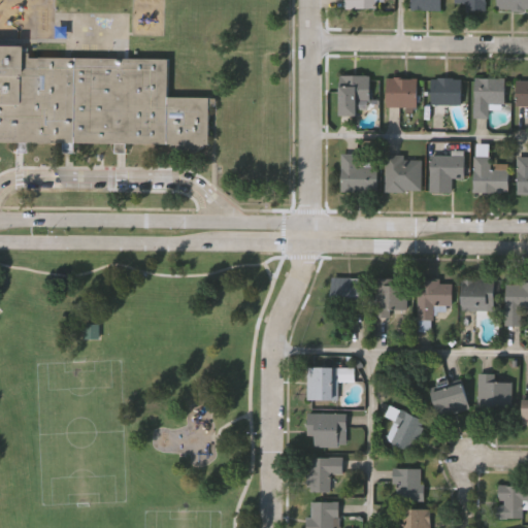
[(344,0),(375,0),(375,8),(344,8),(344,0)]
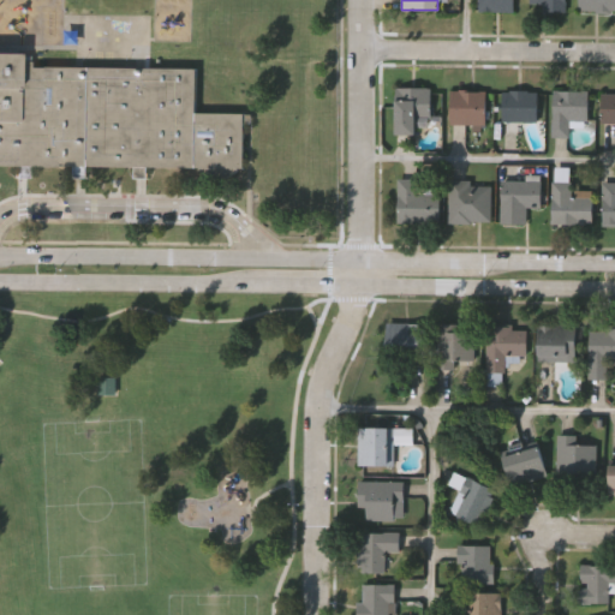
[(478,12),(478,0),(513,0),(513,12),(478,12)]
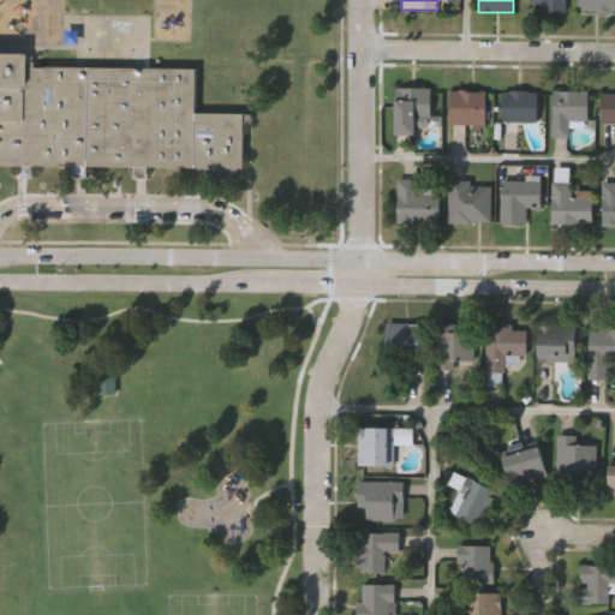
[(530,5),(530,0),(565,0),(565,12),(542,12),(542,5),(530,5)]
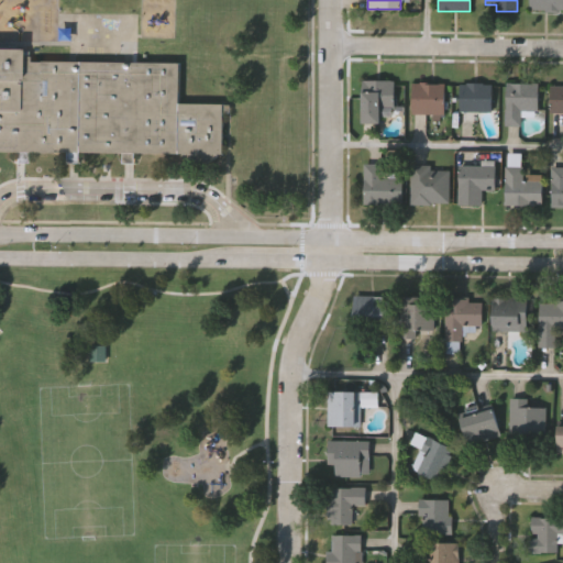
[(562,10),(530,10),(530,0),(562,0),(562,10)]
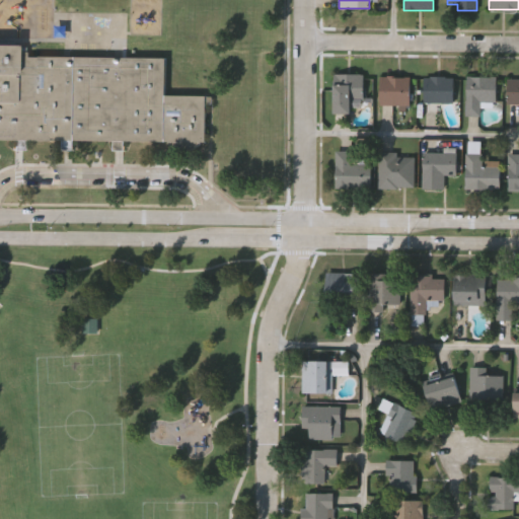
[(0,44),(23,45),(23,58),(167,60),(166,97),(213,97),(212,103),(206,103),(205,142),(201,142),(201,143),(197,148),(189,151),(181,151),(174,148),(169,143),(169,141),(125,140),(125,151),(114,151),(114,141),(73,141),(73,150),(63,150),(63,141),(23,140),(23,150),(12,150),(12,139),(0,138),(0,44)]
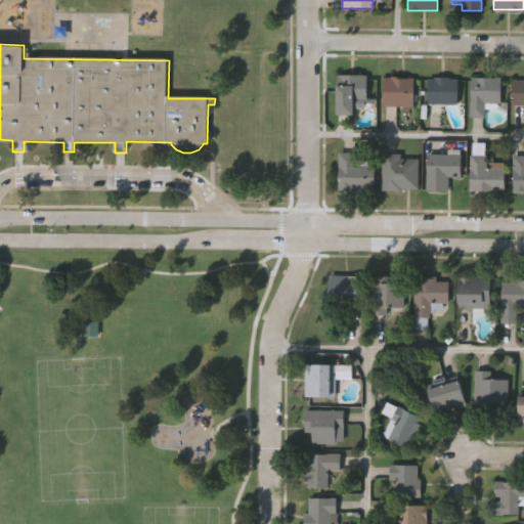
[(336,75),(366,75),(366,104),(355,104),(355,114),(336,114),(336,75)]
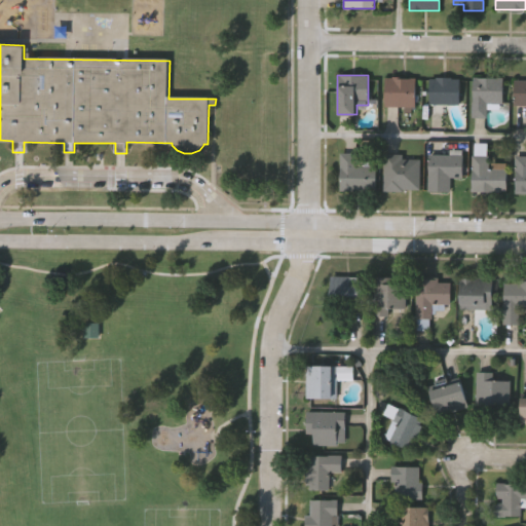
[(385,106),(385,77),(415,77),(415,106),(385,106)]
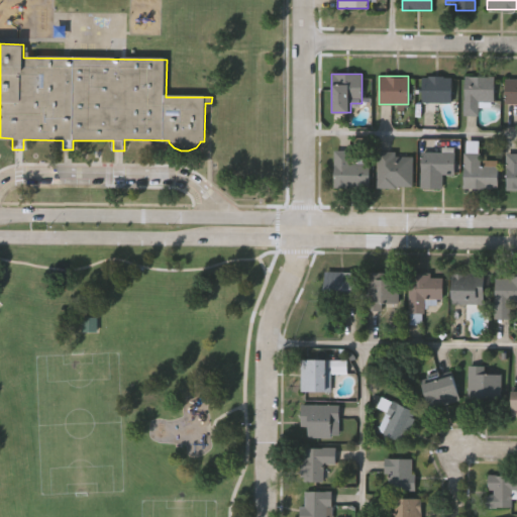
[(450,102),(439,102),(439,110),(422,110),(422,76),(450,76),(450,102)]
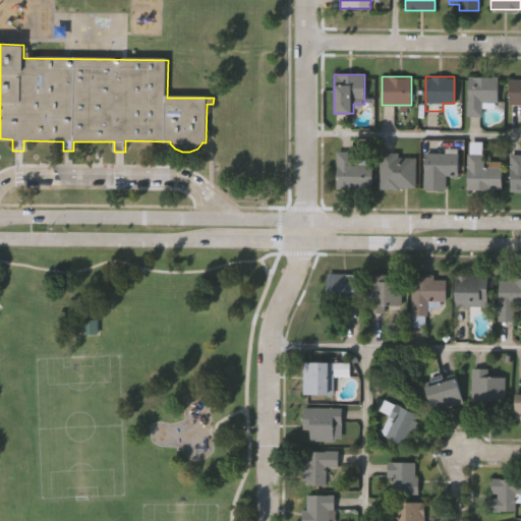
[(499,76),(498,104),(482,104),(481,116),(467,115),(468,76),(499,76)]
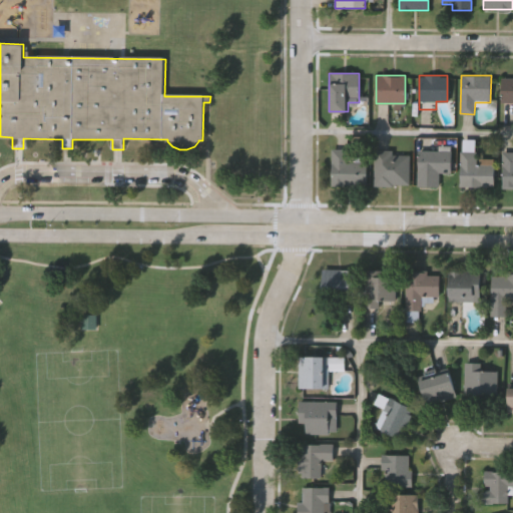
[(512,76),(512,102),(501,102),(501,76),(512,76)]
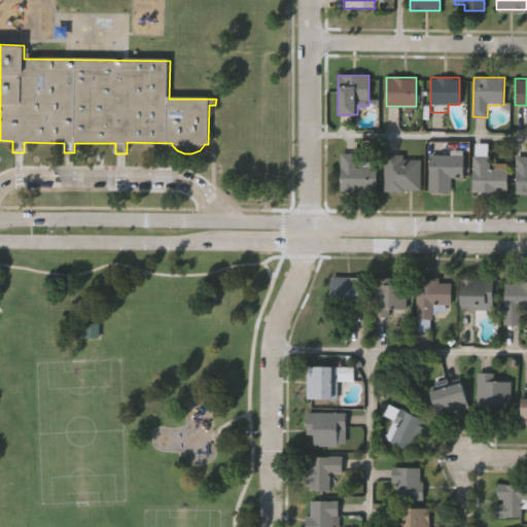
[(377,190),(340,190),(340,153),(358,153),(358,164),(377,164),(377,190)]
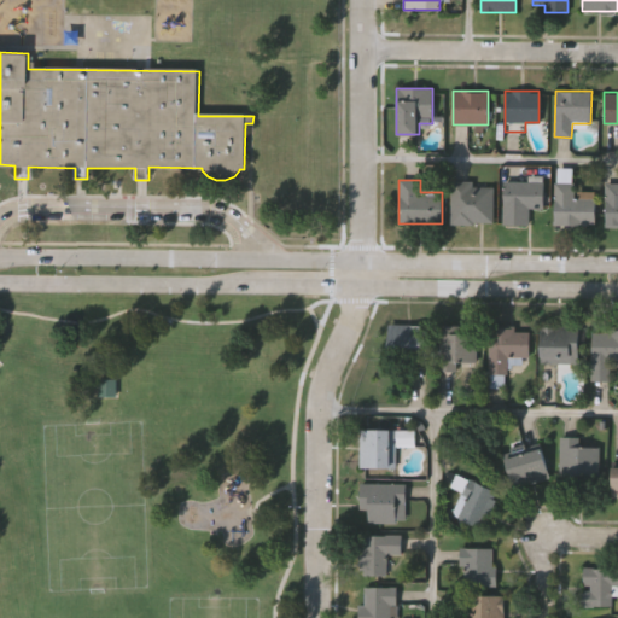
[(543,180),(543,209),(529,209),(529,223),(503,223),(503,180),(543,180)]
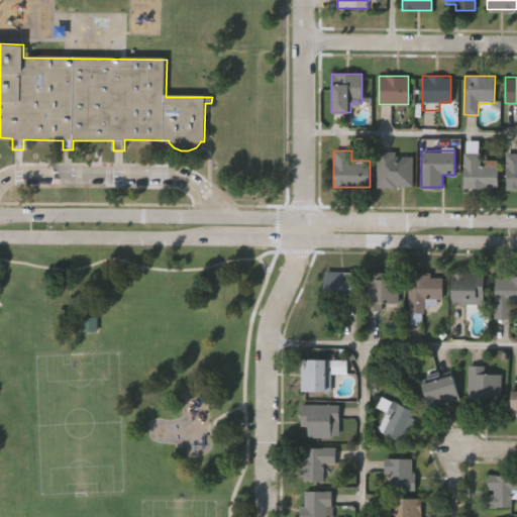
[(412,151),(412,187),(378,187),(378,151),(412,151)]
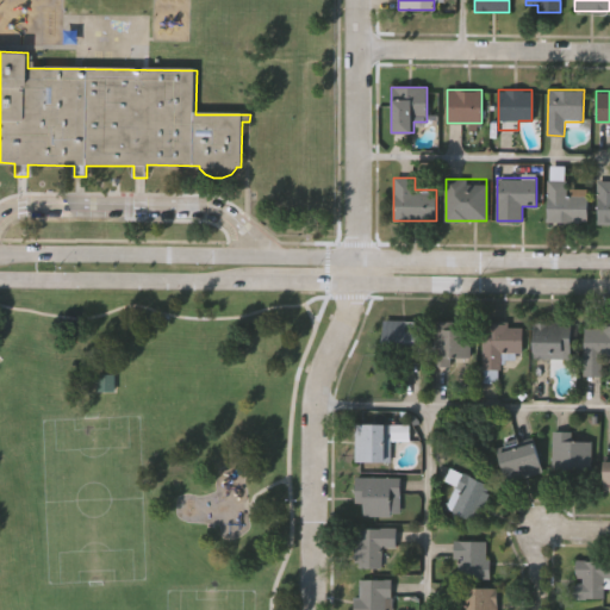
[(567,180),(567,188),(587,188),(587,223),(547,223),(547,180),(567,180)]
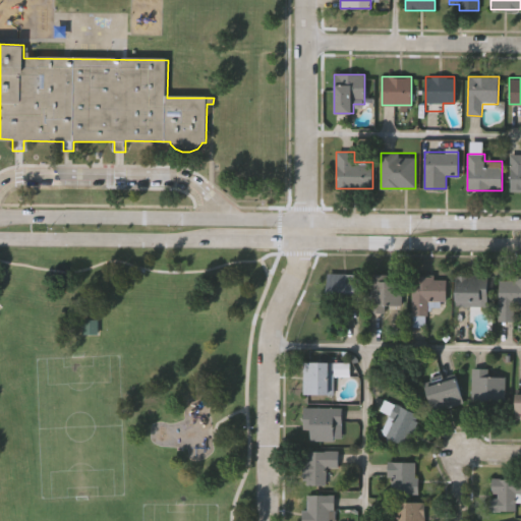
[(520,190),(510,190),(510,154),(520,154),(520,190)]
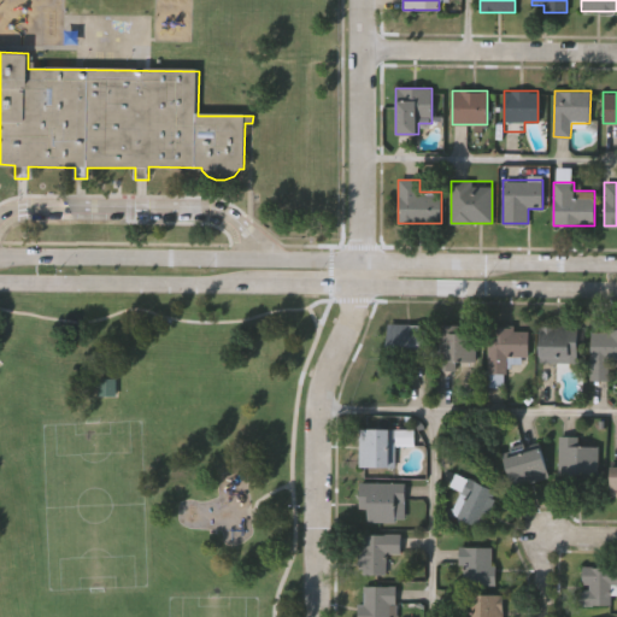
[(425,322),(425,357),(387,357),(387,322),(425,322)]
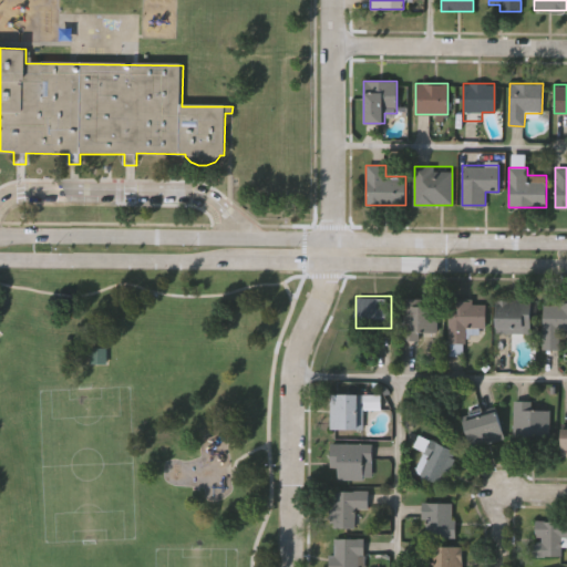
[(531,298),(531,331),(495,331),(495,298),(531,298)]
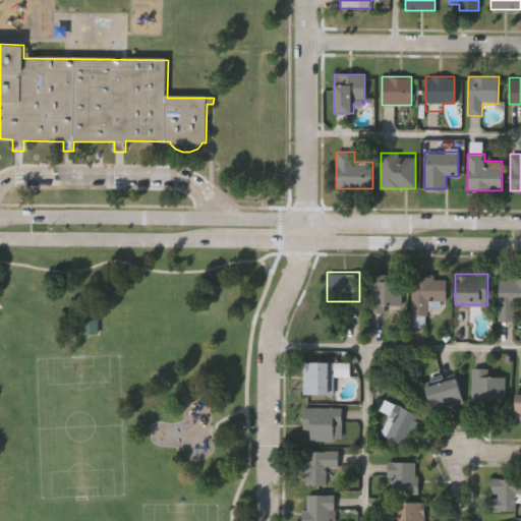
[(410,313),(410,276),(446,276),(446,300),(429,300),(429,313),(410,313)]
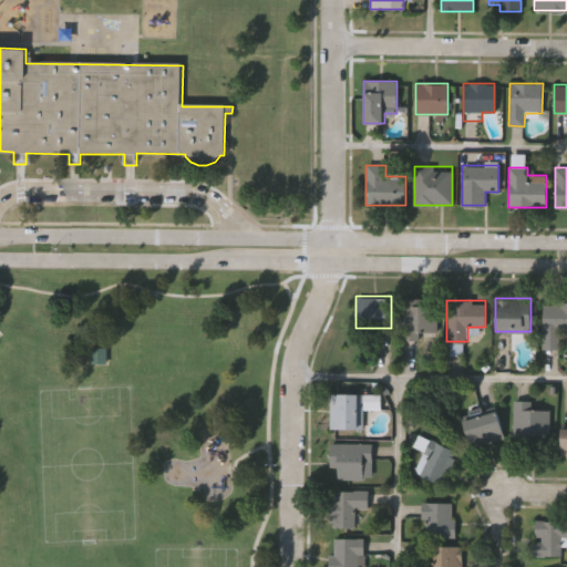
[(566,300),(566,329),(559,329),(559,347),(543,347),(543,300),(566,300)]
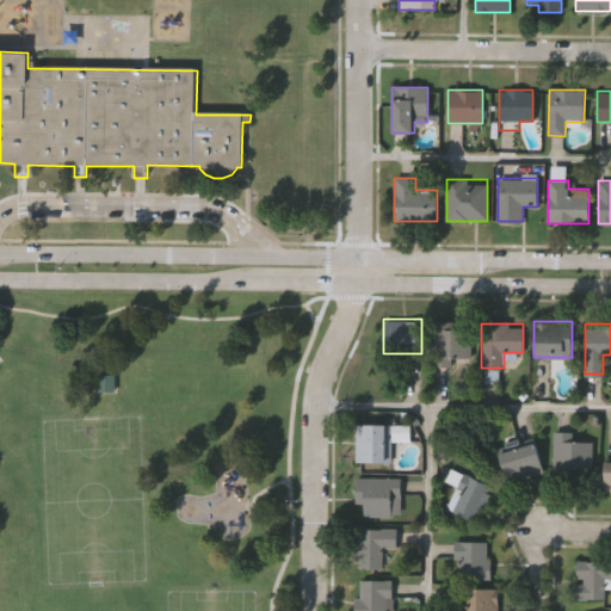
[(452,364),(434,364),(434,326),(471,326),(471,357),(452,357),(452,364)]
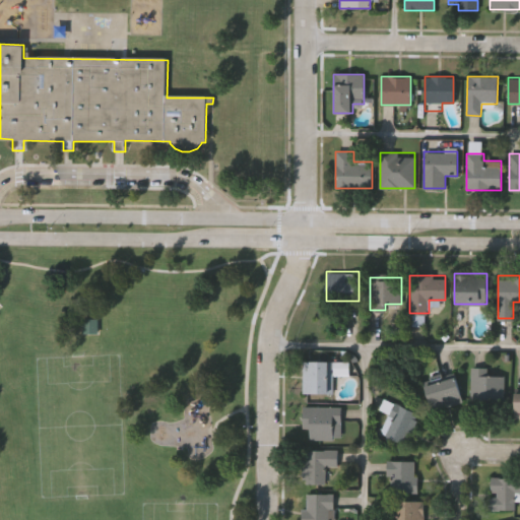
[(83,335),(100,335),(100,320),(83,320),(83,335)]
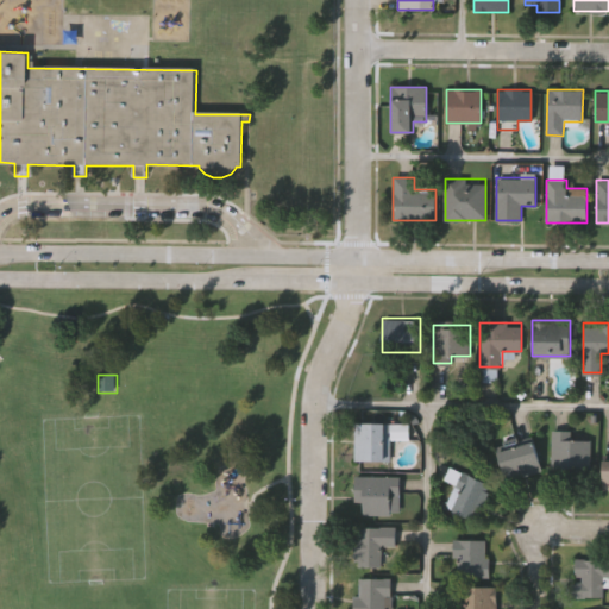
[(353,458),(353,421),(390,421),(390,458),(353,458)]
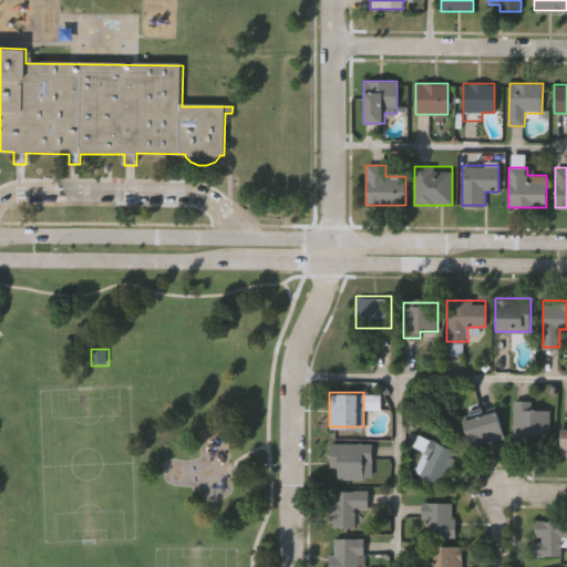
[(549,409),(549,440),(514,440),(514,400),(533,400),(533,409),(549,409)]
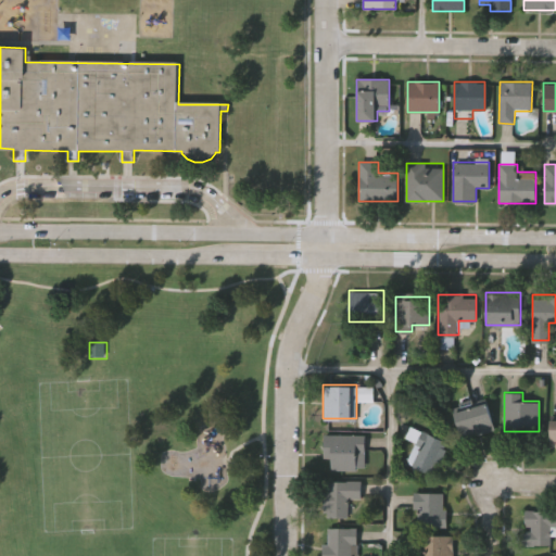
[(454,412),(485,402),(494,429),(463,439),(454,412)]
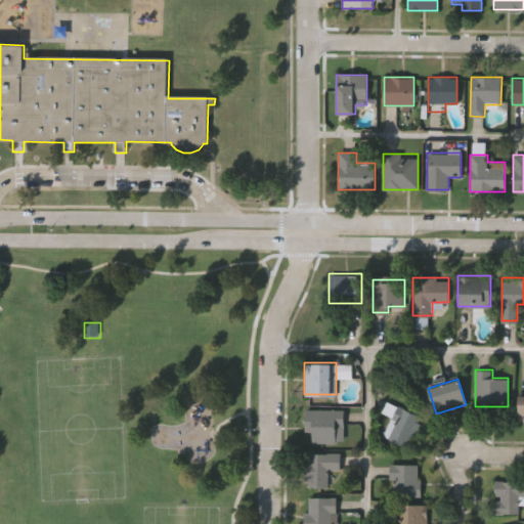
[(423,418),(407,447),(383,434),(398,404),(423,418)]
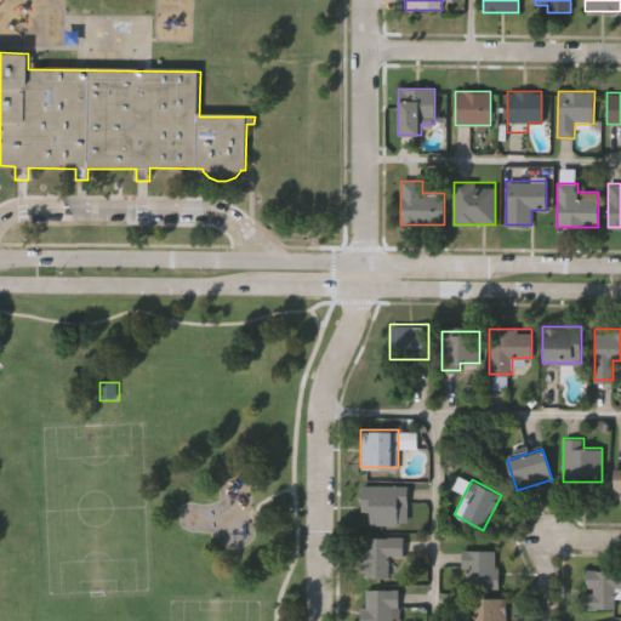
[(360,511),(360,484),(406,484),(406,524),(368,524),(368,511),(360,511)]
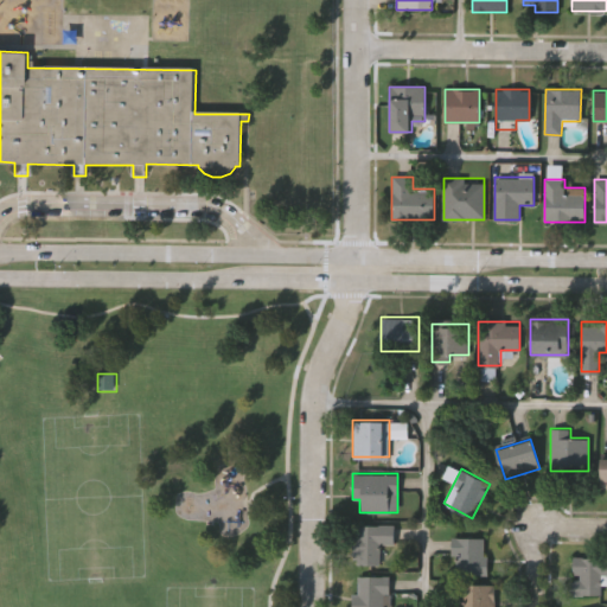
[(379,564),(353,564),(353,524),(394,524),(394,543),(379,543),(379,564)]
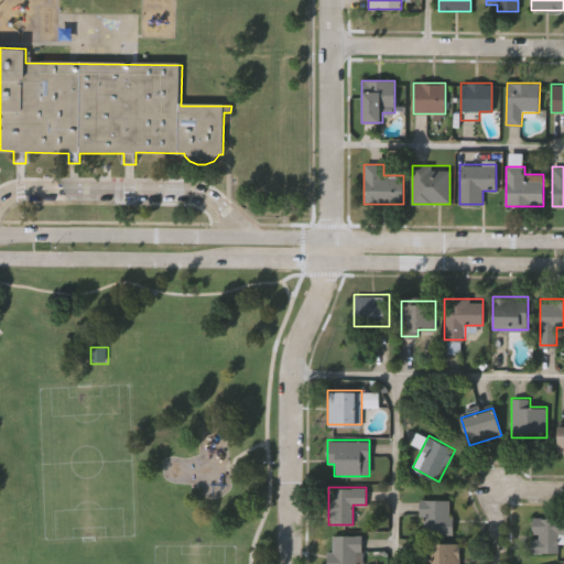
[(452,533),(420,533),(420,499),(452,498),(452,533)]
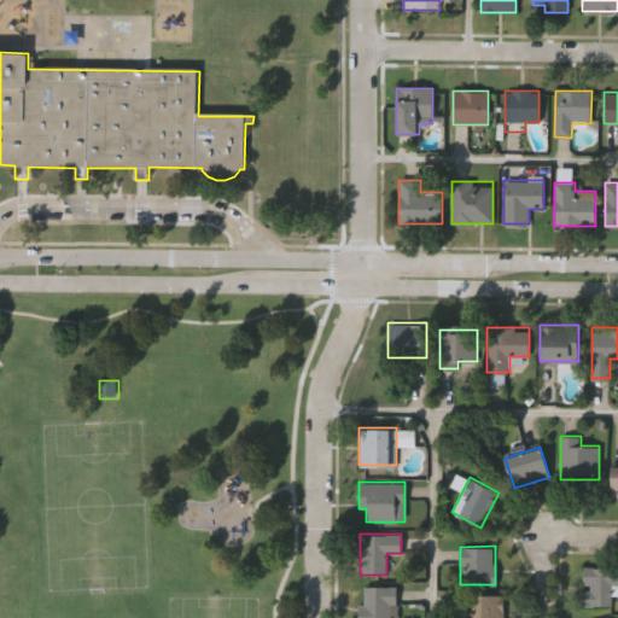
[(617,565),(617,584),(612,584),(612,605),(582,604),(583,565),(617,565)]
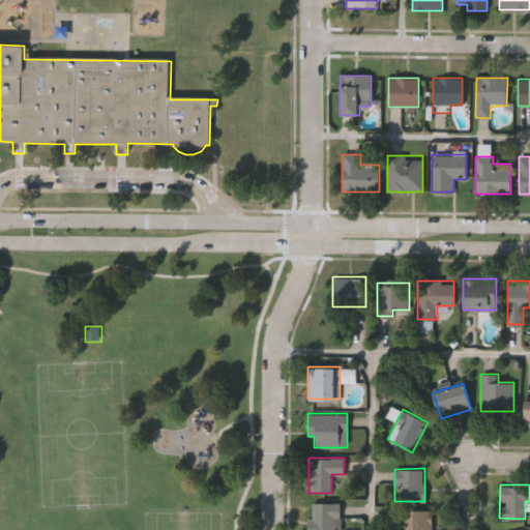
[(340,529),(307,529),(307,501),(340,501),(340,529)]
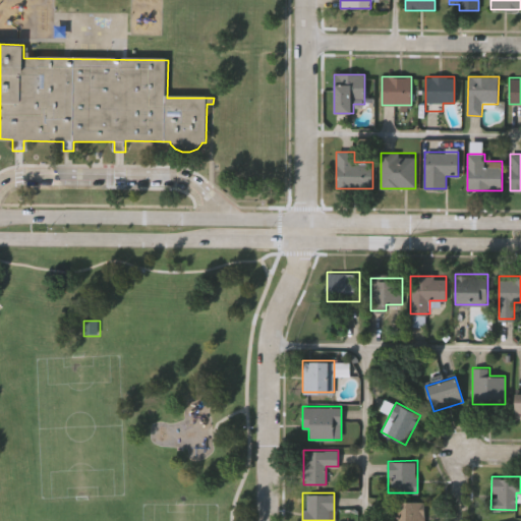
[(424,501),(424,520),(389,520),(389,501),(424,501)]
